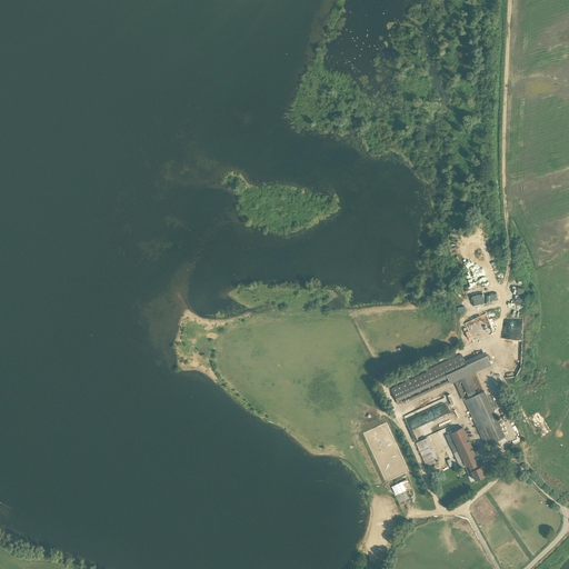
[(520,346),(521,323),(511,322),(511,330),(507,330),(507,333),(512,333),(512,337),(508,337),(508,340),(501,340),(501,350),(508,351),(508,346),(520,346)]
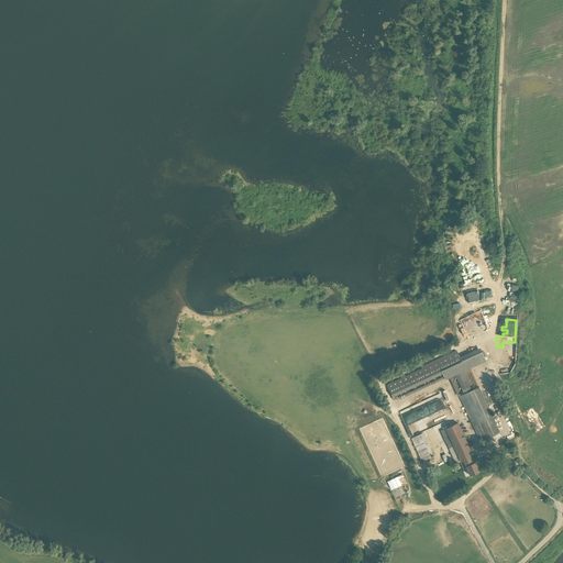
[(459,397),(477,437),(482,435),(484,440),(500,432),(478,387),(471,390),(462,372),(485,361),(479,348),(459,356),(456,350),(420,367),(421,368),(387,384),(386,385),(393,398),(442,374),(443,376),(394,399),(394,400),(394,401),(444,378),(445,379),(449,378),(457,397),(459,397)]
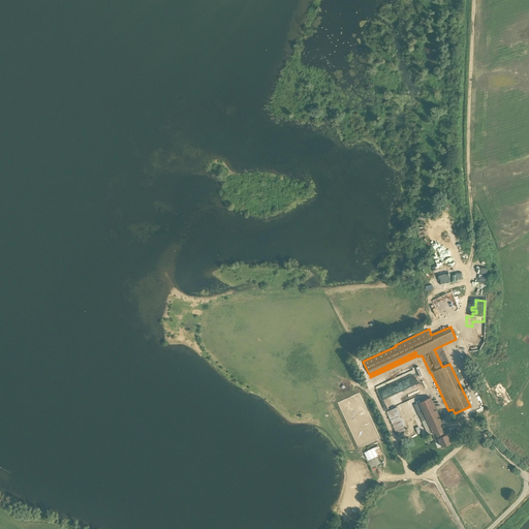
[(413,370),(375,385),(381,399),(397,393),(396,391),(403,389),(401,384),(416,378),(413,370)]
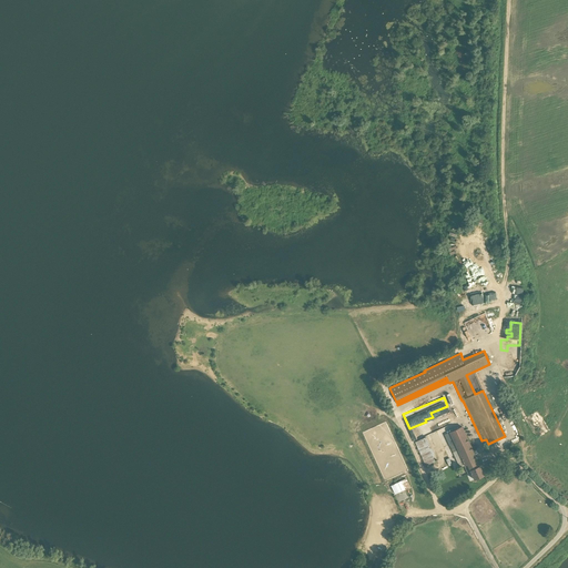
[(411,428),(414,440),(428,436),(425,424),(411,428)]
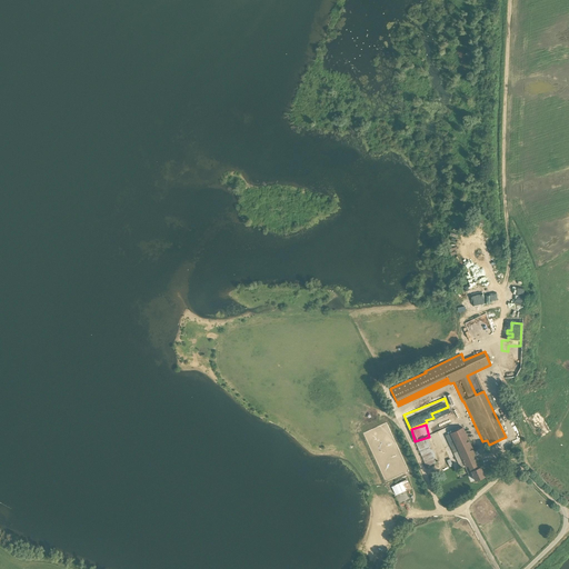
[(462,427),(446,436),(460,469),(463,467),(467,472),(480,466),(476,456),(479,455),(477,450),(473,451),(462,427)]
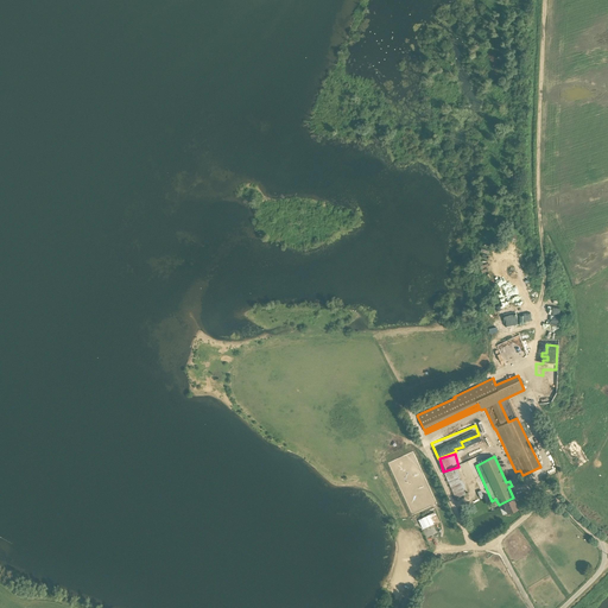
[(456,468),(444,473),(455,498),(468,493),(456,468)]
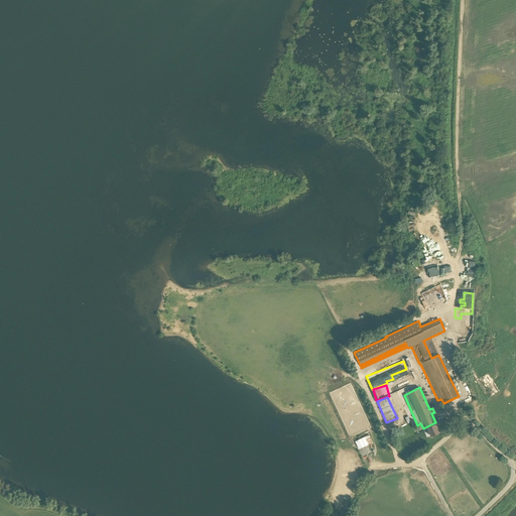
[(430,436),(439,431),(435,422),(423,428),(424,430),(427,429),(430,436)]
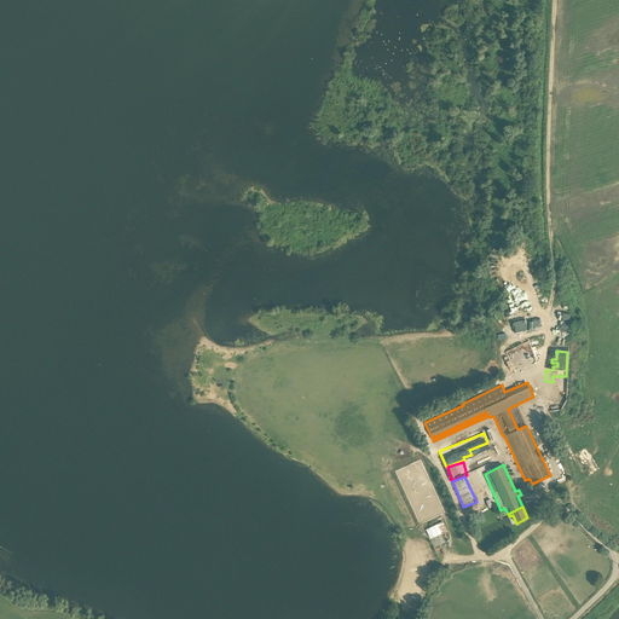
[(426,530),(429,538),(441,533),(437,524),(426,530)]
